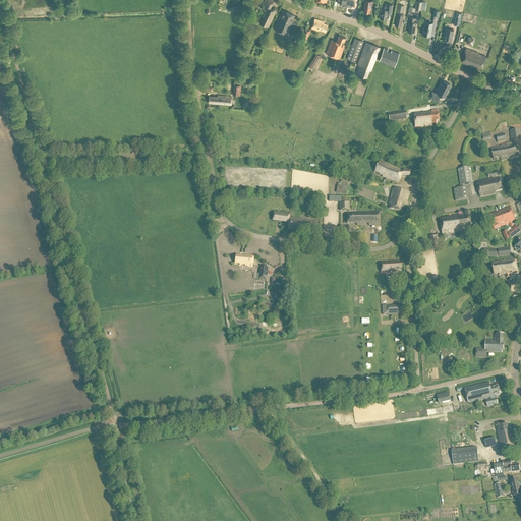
[(268,26),(276,9),(273,7),(272,9),(270,8),(273,1),(271,0),(264,0),(263,5),(265,6),(266,8),(262,16),(264,16),(261,23),(268,26)]
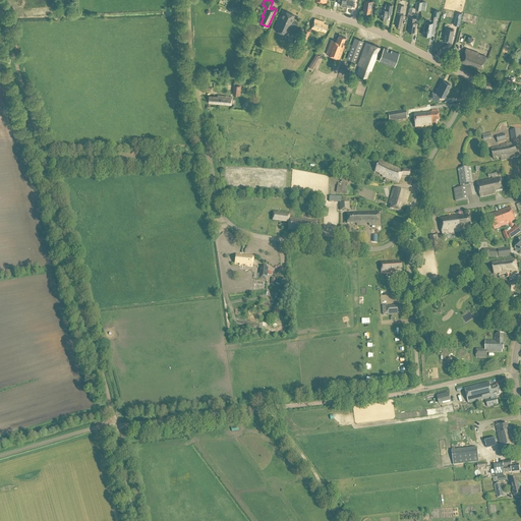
[(372,1),(366,0),(364,0),(362,11),(369,12),(370,8),(371,8),(372,1)]
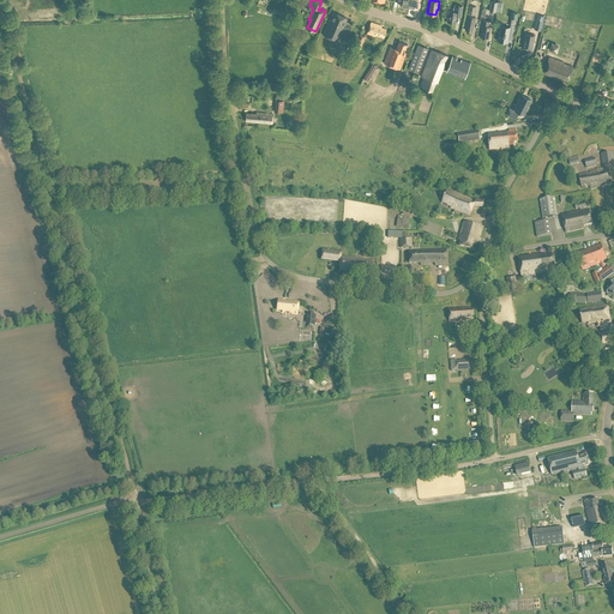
[(453,7),(453,11),(449,10),(447,22),(456,23),(457,16),(461,17),(463,6),(455,5),(453,7)]
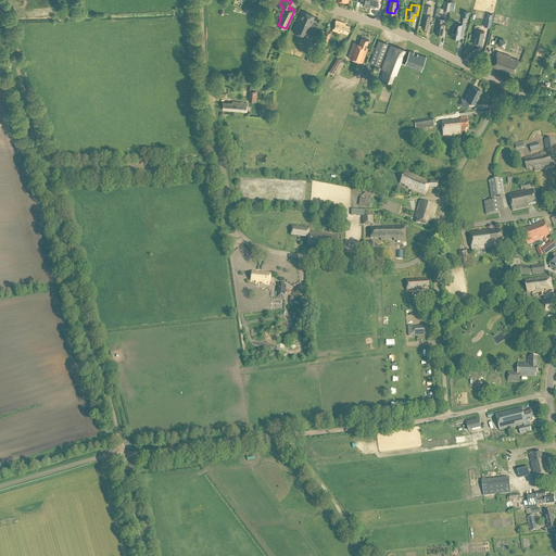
[(317,27),(318,25),(313,23),(314,22),(313,21),(315,16),(302,11),(292,32),(305,37),(311,26),(313,27),(314,26),(317,27)]
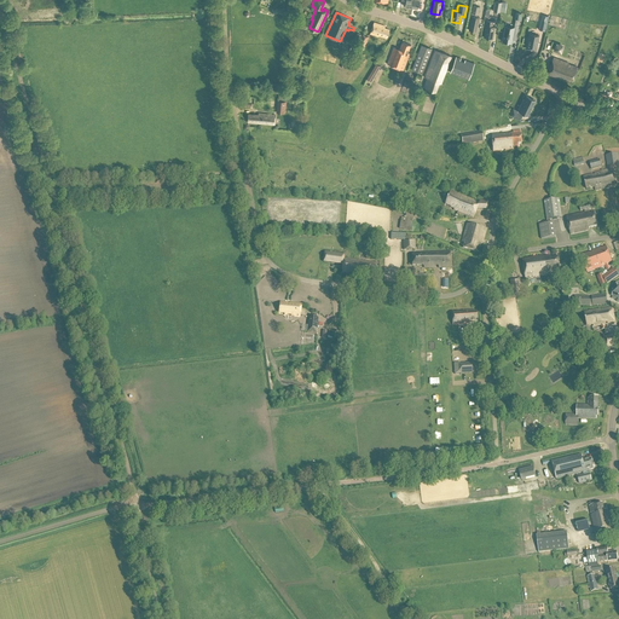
[(472,16),(468,30),(475,33),(479,17),(476,17),(472,16)]
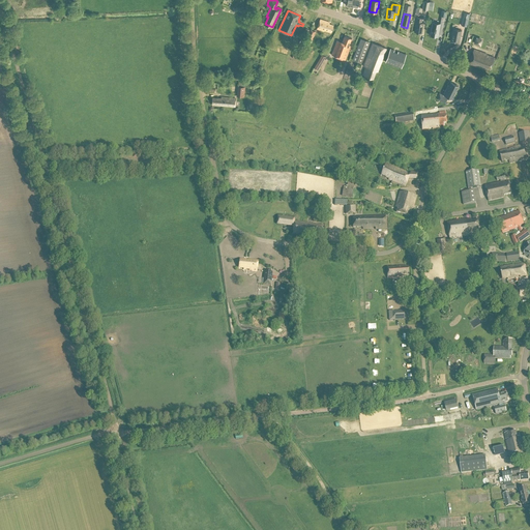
[(414,32),(416,32),(421,33),(422,23),(421,23),(421,19),(416,18),(415,22),(415,23),(414,32)]
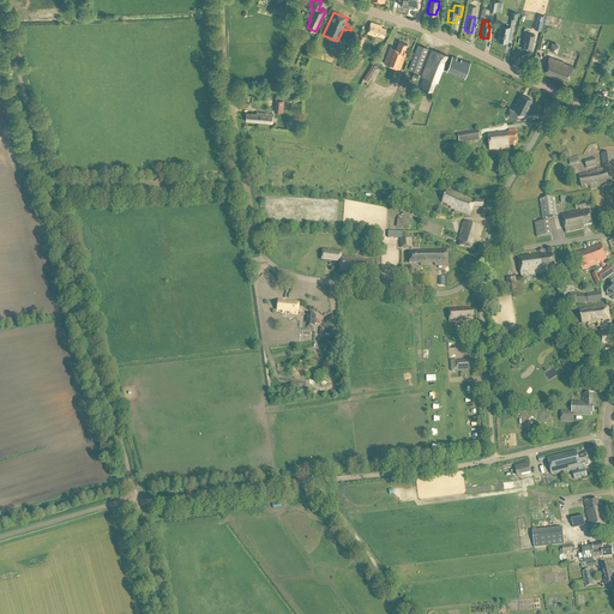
[(374,23),(371,22),(367,32),(383,37),(385,29),(380,26),(381,25),(374,23)]
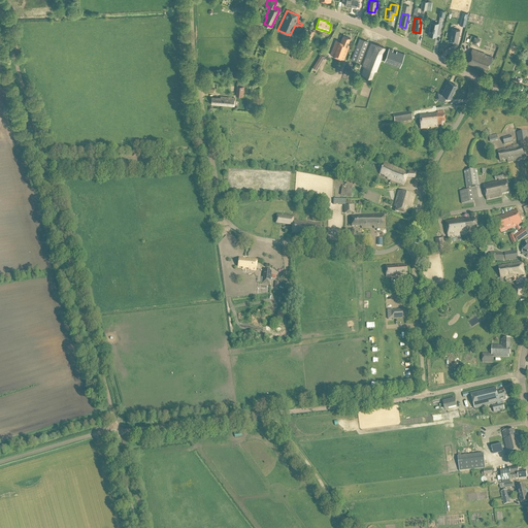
[(430,22),(428,35),(436,36),(437,27),(441,28),(442,22),(438,21),(438,23),(436,23),(436,24),(430,22)]
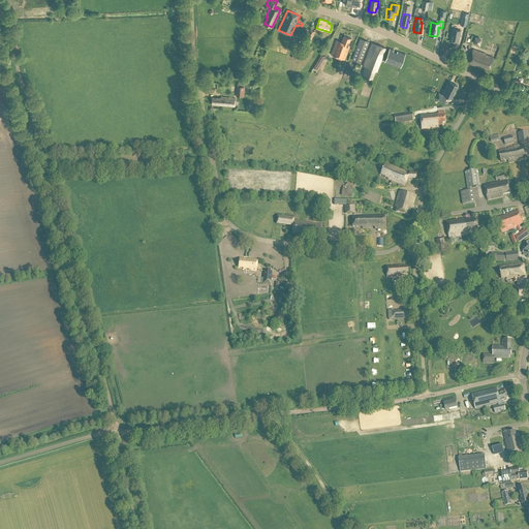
[(452,28),(448,41),(458,43),(461,30),(452,28)]
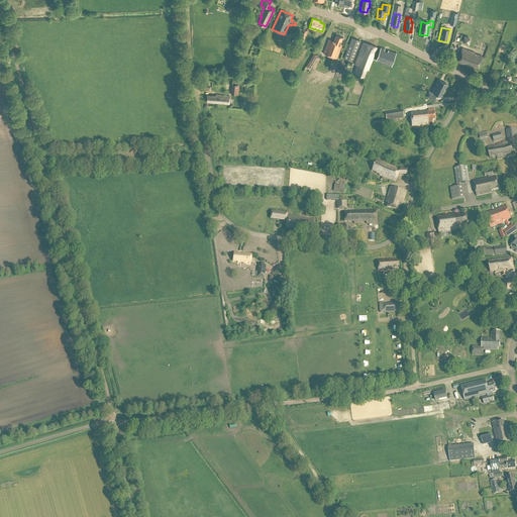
[(299,37),(304,39),(307,31),(302,29),(299,37)]
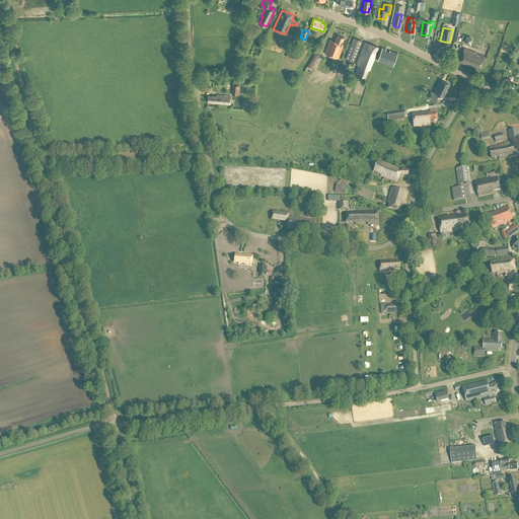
[(345,36),(341,35),(338,34),(335,41),(329,39),(324,53),(338,58),(343,44),(342,44),(345,36)]
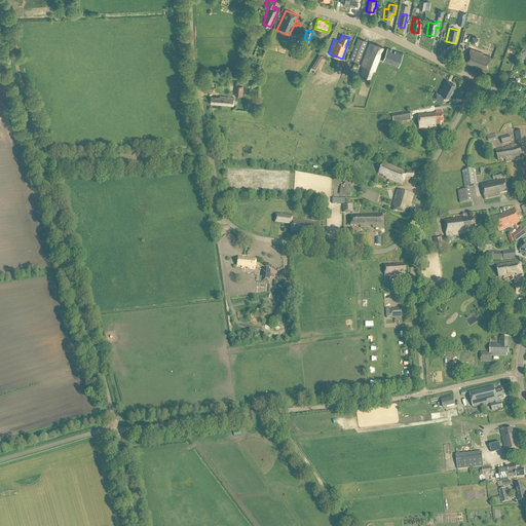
[(472,41),(479,44),(481,37),(474,35),(472,41)]
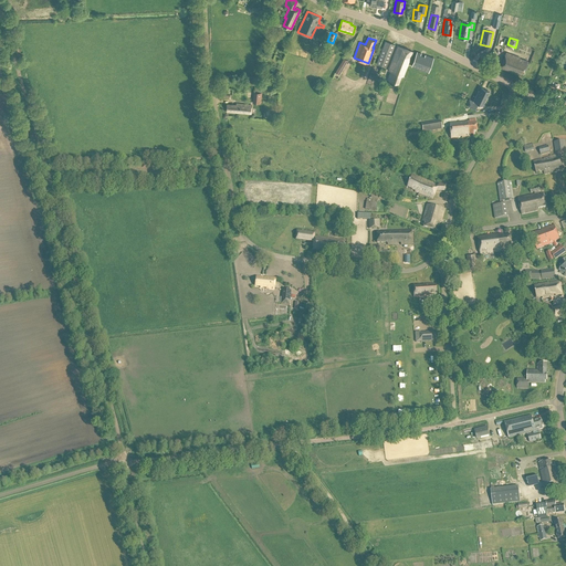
[(385,41),(376,63),(386,66),(395,44),(385,41)]
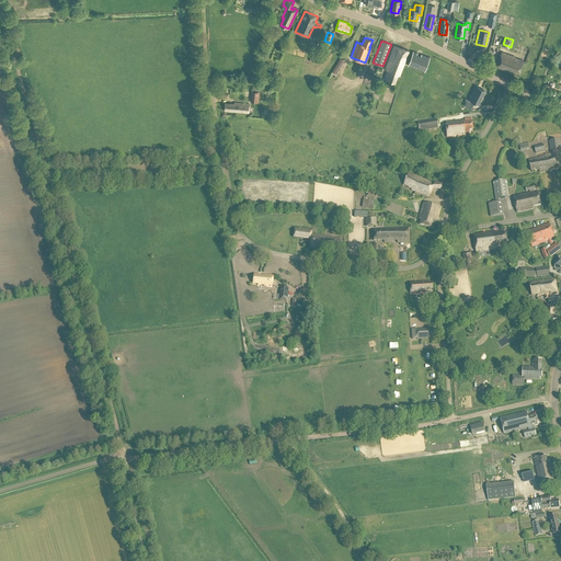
[(393,45),(390,53),(385,69),(387,71),(385,79),(395,83),(398,75),(400,76),(409,50),(393,45)]
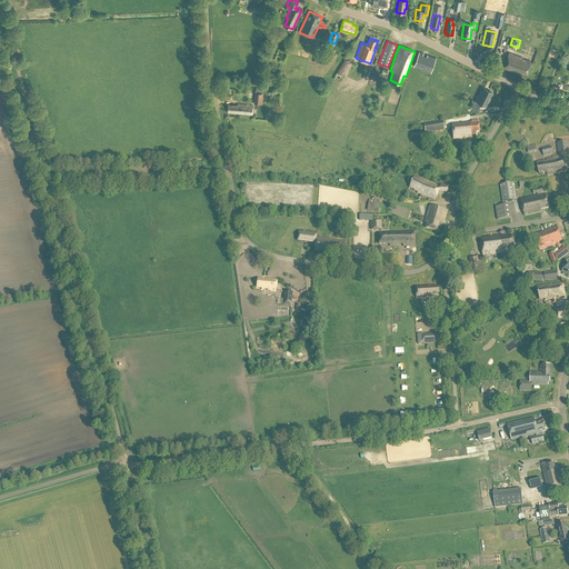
[(413,66),(430,72),(436,58),(427,55),(427,57),(422,55),(423,53),(419,51),(413,66)]
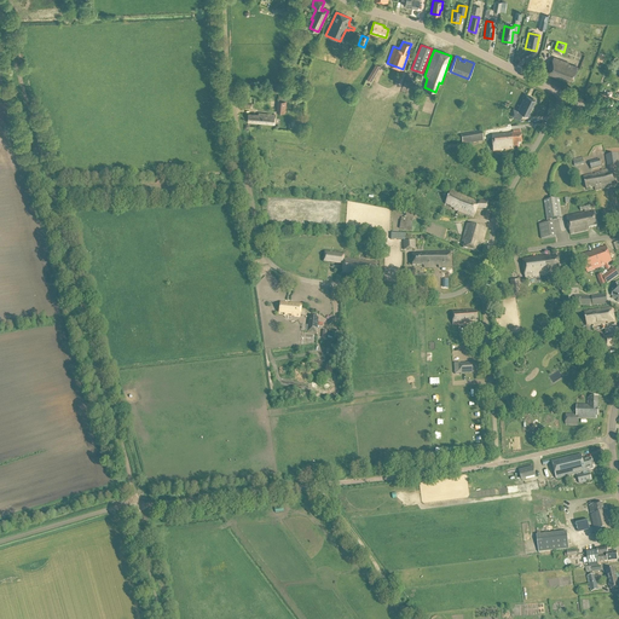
[(553,58),(547,74),(568,82),(570,79),(571,80),(576,68),(570,65),(567,64),(567,63),(556,58),(553,57),(553,58)]
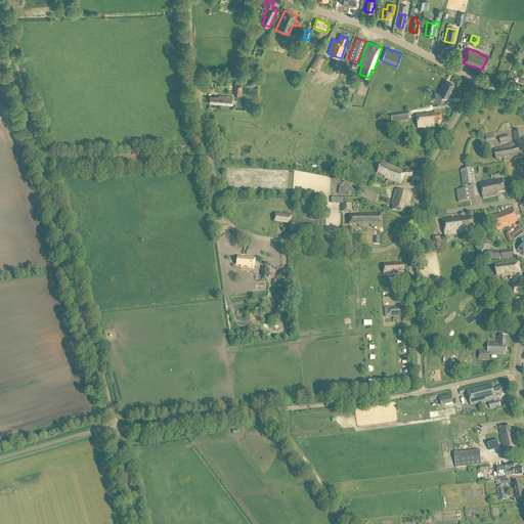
[(288,55),(296,58),(298,51),(290,49),(288,55)]
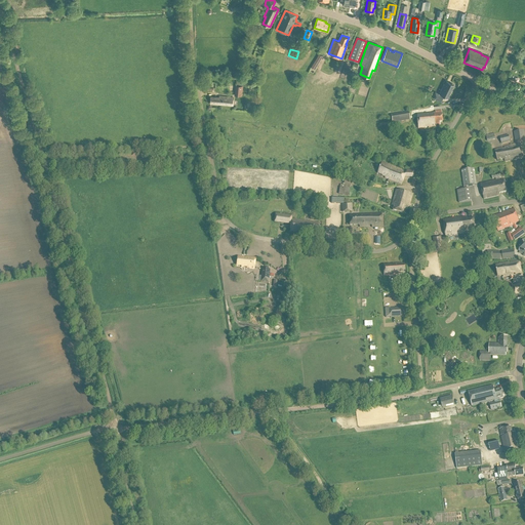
[(311,67),(315,69),(322,56),(319,53),(311,67)]
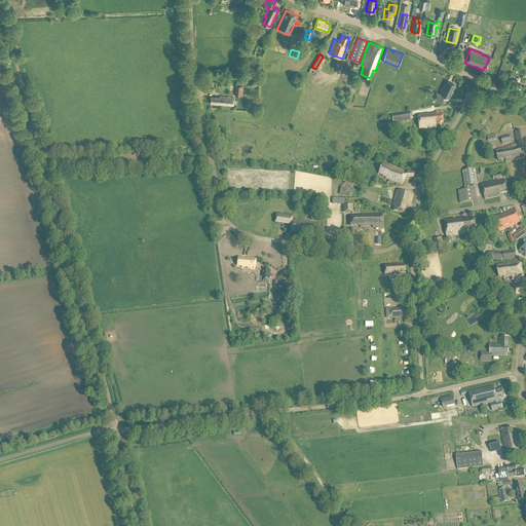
[(454,85),(447,81),(446,84),(444,84),(440,94),(436,91),(433,98),(442,102),(444,97),(448,98),(454,85)]
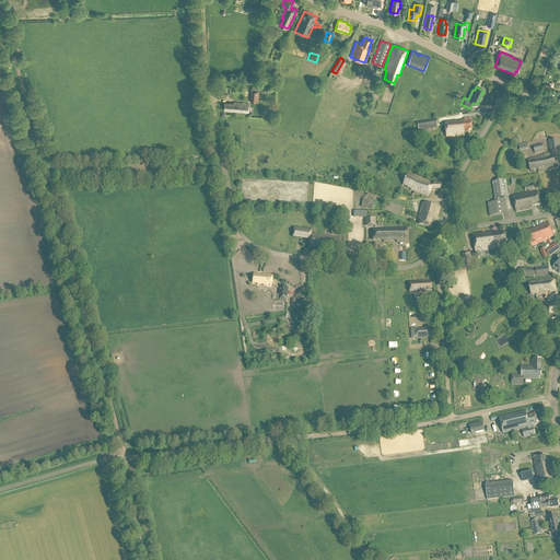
[(251,91),(249,102),(257,102),(258,91),(252,91),(251,91)]
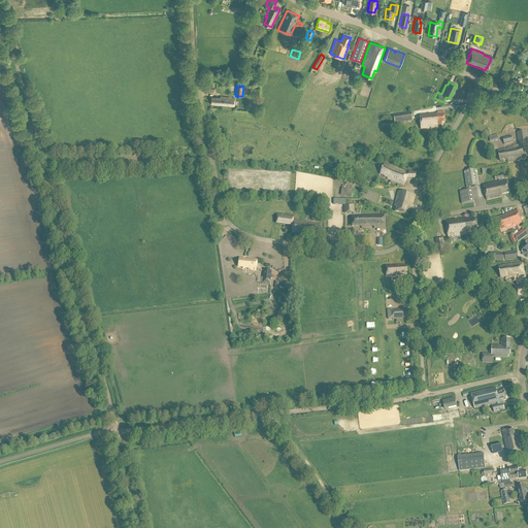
[(210,104),(230,106),(234,106),(235,98),(221,97),(221,98),(211,97),(210,104)]
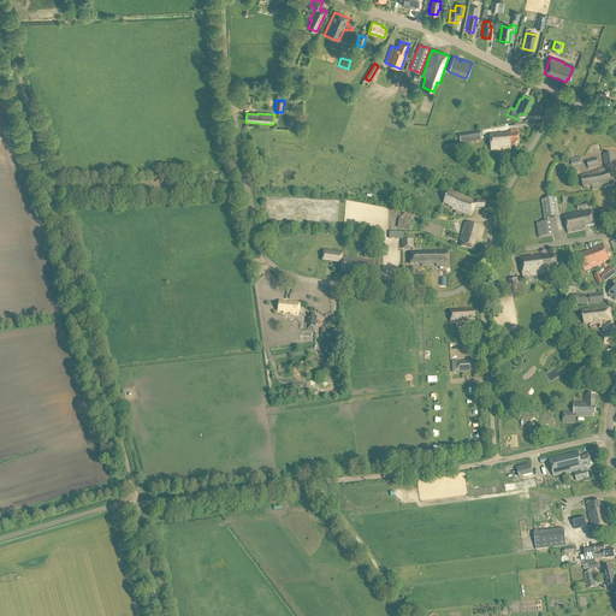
[(489,135),(490,143),(491,152),(516,149),(516,144),(519,144),(517,131),(510,131),(510,134),(489,135)]
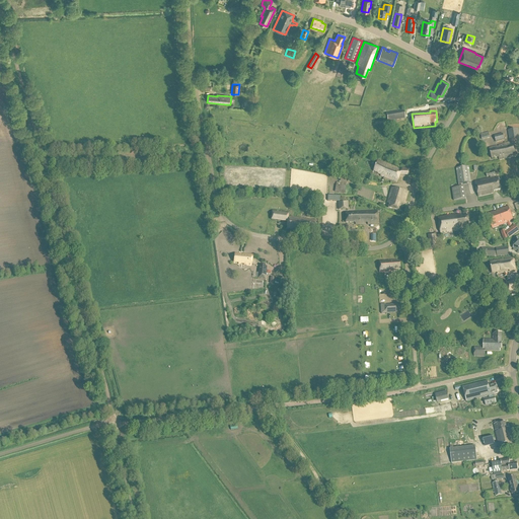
[(403,112),(386,115),(387,123),(405,120),(403,112)]
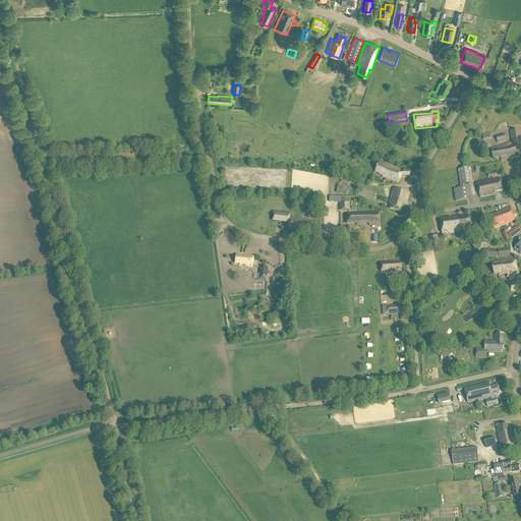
[(512,142),(520,140),(520,136),(520,130),(510,131),(512,142)]
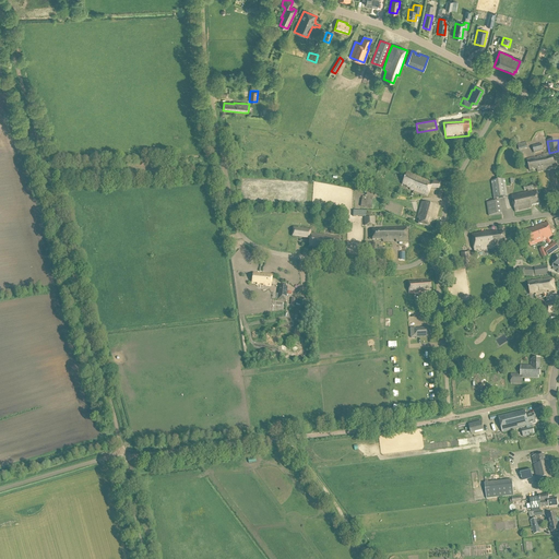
[(534,154),(543,152),(542,144),(532,147),(534,154)]
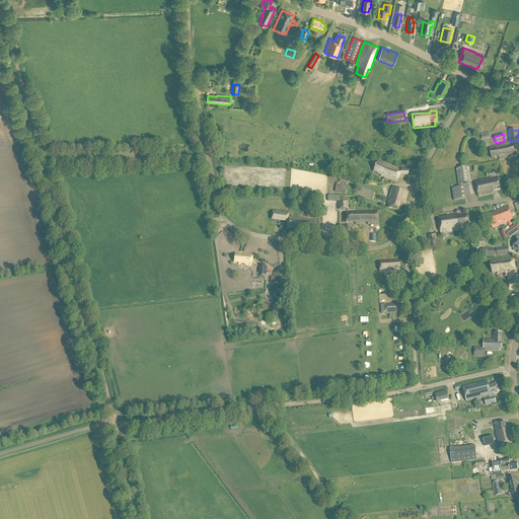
[(518,156),(514,142),(489,149),(492,159),(499,157),(499,160),(518,156)]
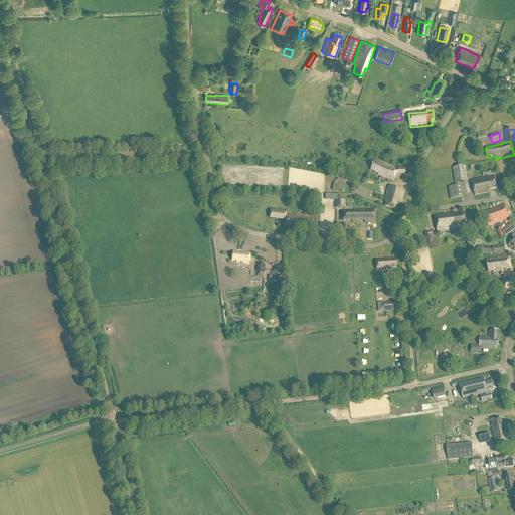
[(399,169),(397,169),(383,164),(374,160),(370,170),(375,172),(375,173),(377,173),(376,175),(393,182),(396,174),(404,174),(405,169),(399,168),(399,169)]
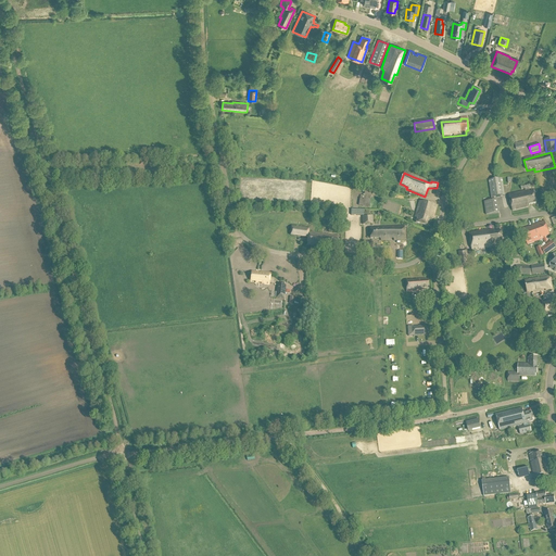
[(489,181),(491,199),(505,197),(502,179),(489,181)]
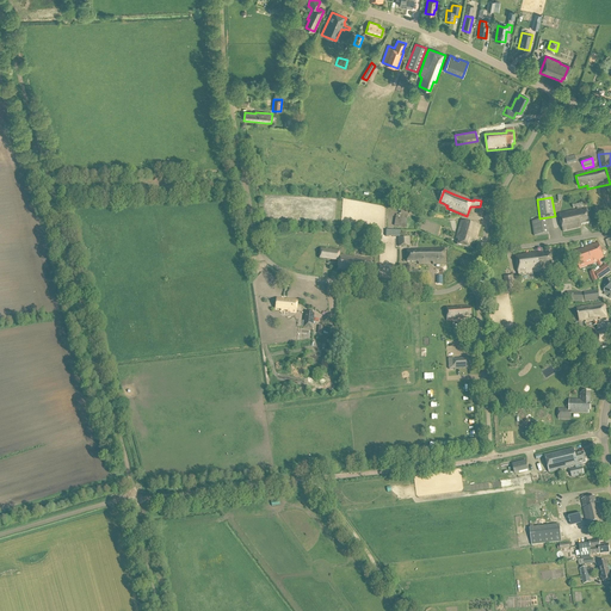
[(582,207),(582,203),(573,205),(573,209),(576,208),(578,211),(560,215),(563,233),(580,229),(582,226),(590,224),(587,211),(582,213),(582,210),(581,207),(582,207)]
